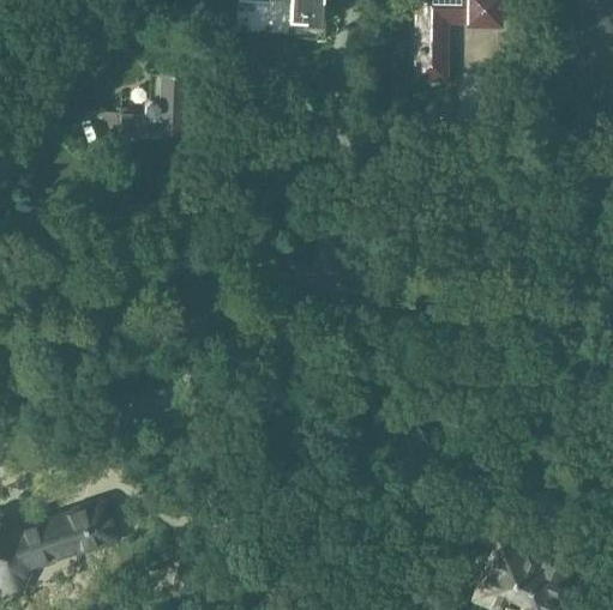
[(238,0),(238,1),(270,2),(269,0),(289,0),(289,23),(323,24),(323,0),(238,0)]
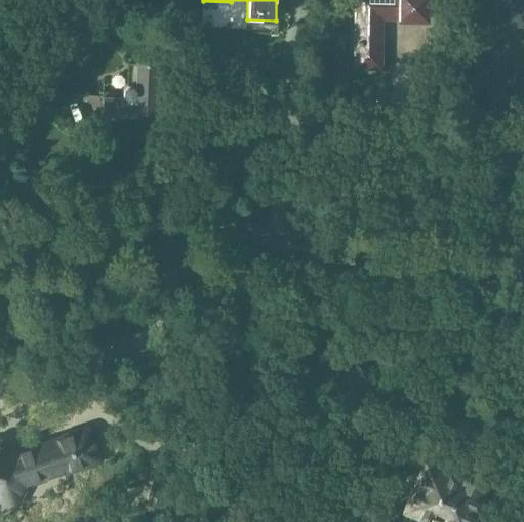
[(354,0),(354,73),(384,73),(385,24),(429,24),(429,0),(354,0)]
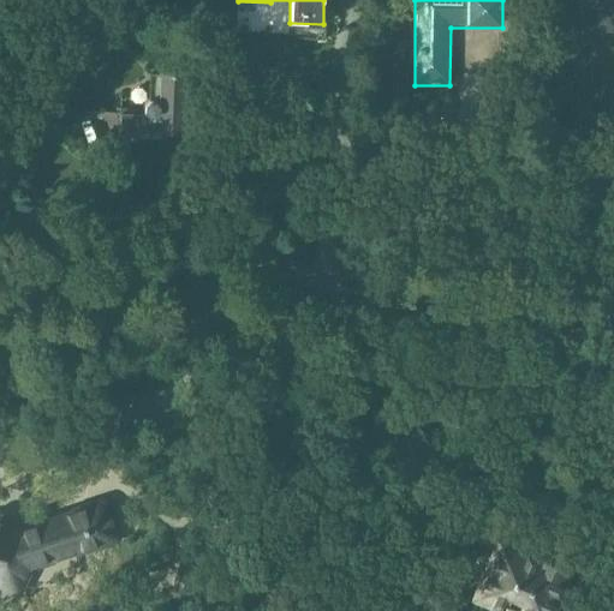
[(81,58),(75,54),(70,55),(64,64),(64,67),(72,72),(76,72),(82,63),(81,58)]
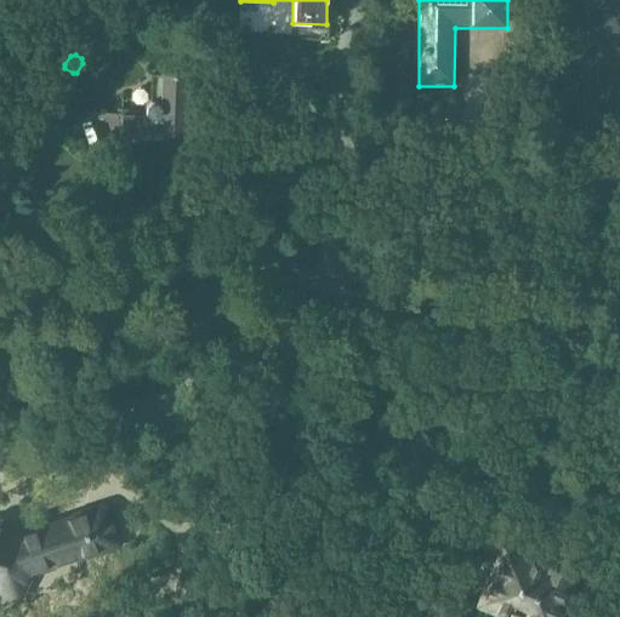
[(189,78),(164,76),(154,76),(153,104),(147,104),(147,119),(123,118),(121,140),(161,142),(163,137),(186,138),(189,78)]
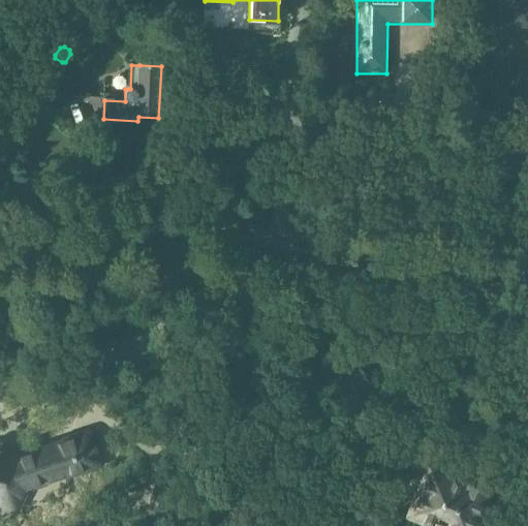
[(48,483),(64,477),(73,474),(73,475),(99,467),(100,463),(96,451),(99,450),(96,442),(94,443),(92,439),(87,437),(63,444),(21,459),(14,461),(0,454),(0,497),(17,506),(28,484),(35,487),(48,483)]
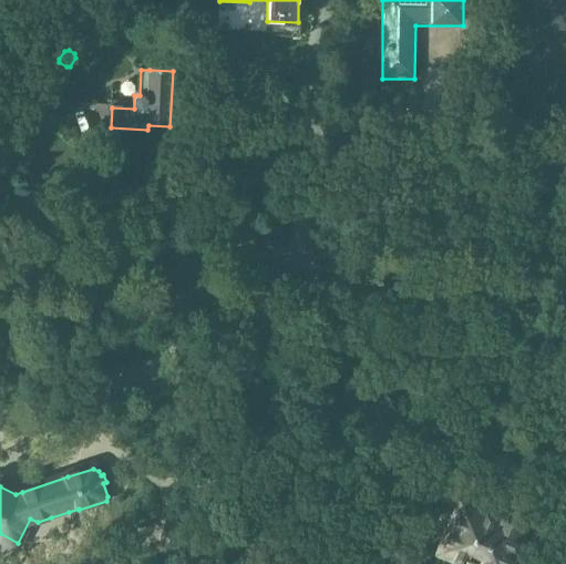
[(410,503),(401,524),(418,531),(426,511),(410,503)]
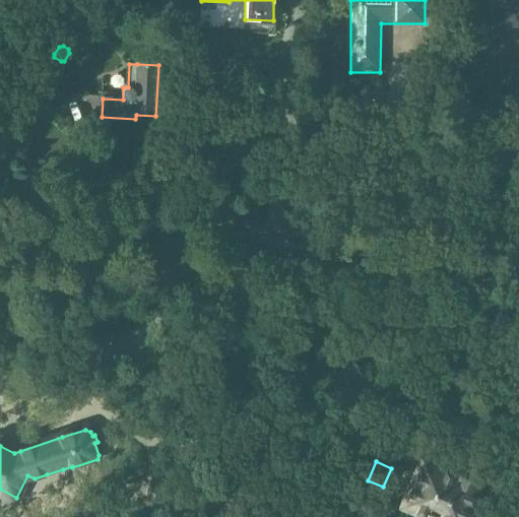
[(424,464),(404,509),(422,516),(467,516),(480,488),(424,464)]
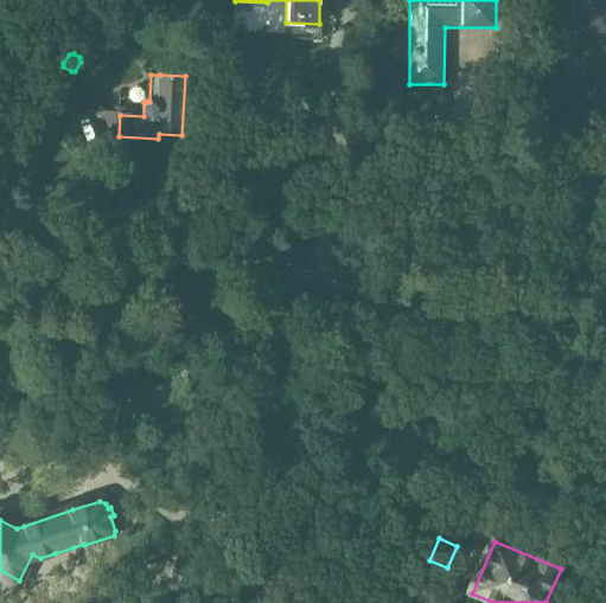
[(201,557),(186,551),(180,564),(177,562),(171,575),(189,583),(201,557)]
